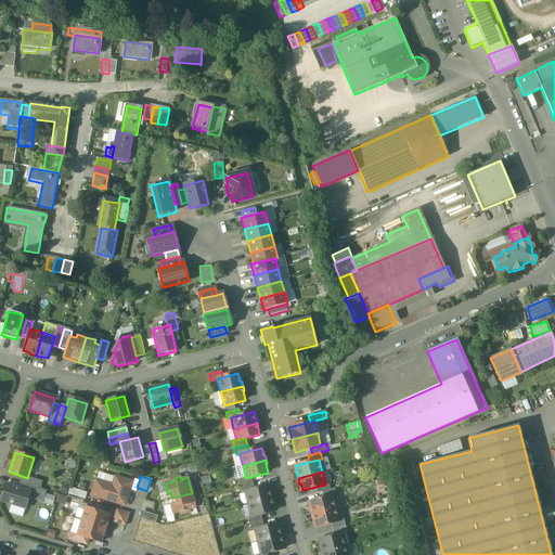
[(250,477),(246,478),(245,478),(237,479),(240,487),(253,483),(250,477)]
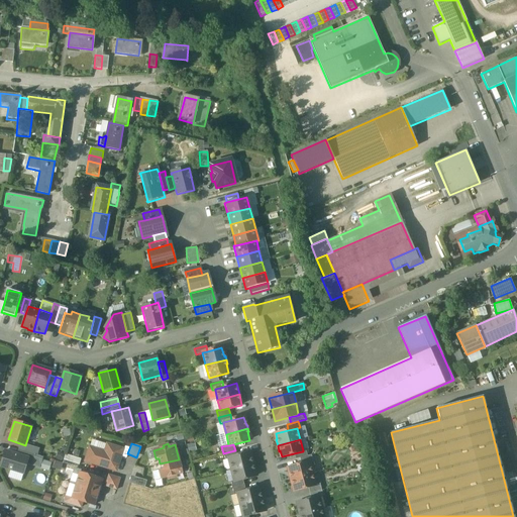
[(122,449),(107,445),(105,452),(89,448),(85,461),(116,471),(122,449)]
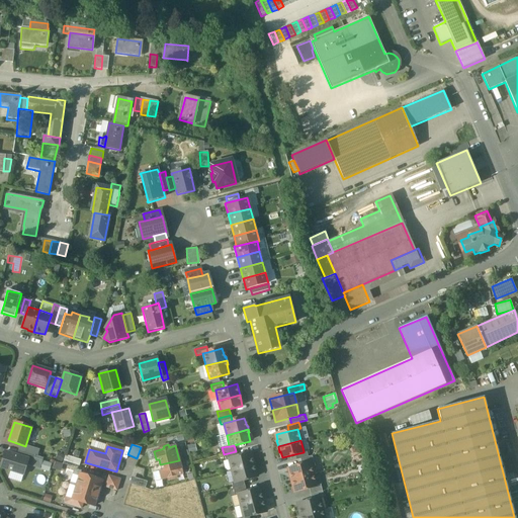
[(35,455),(18,450),(16,455),(27,459),(26,465),(31,466),(35,455)]
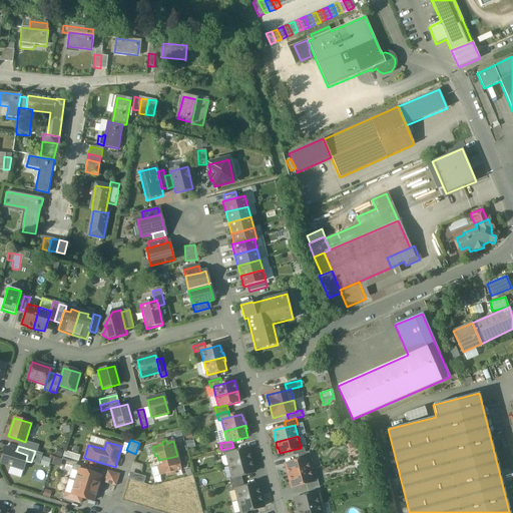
[(233,447),(221,450),(223,456),(226,455),(234,453),(233,447)]
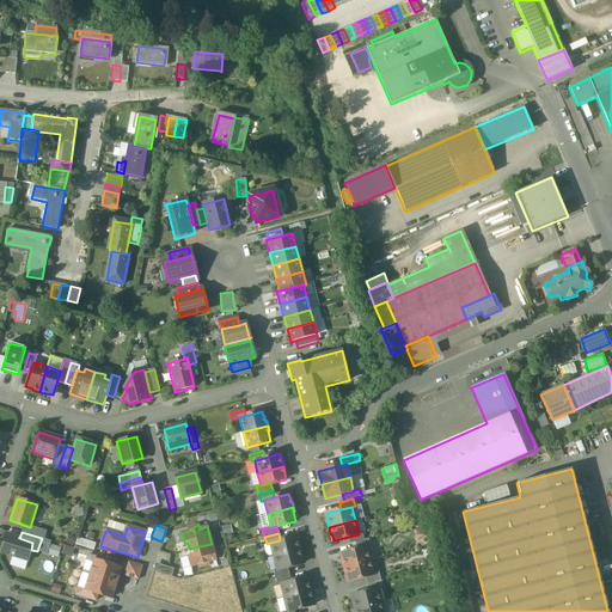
[(359,534),(348,537),(350,544),(354,543),(363,540),(362,533),(359,533),(359,534)]
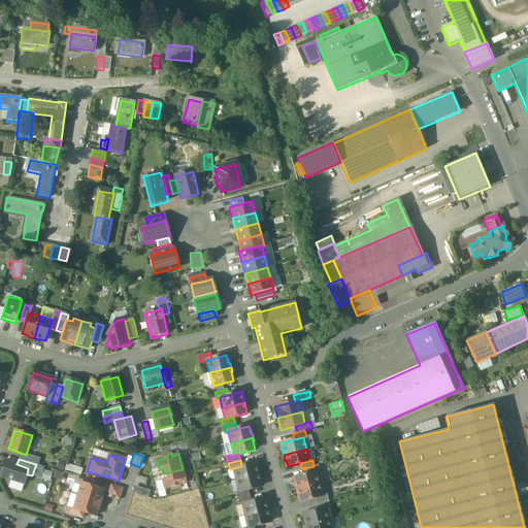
[(17,464),(5,461),(0,475),(0,476),(11,481),(24,484),(27,474),(28,468),(17,464)]
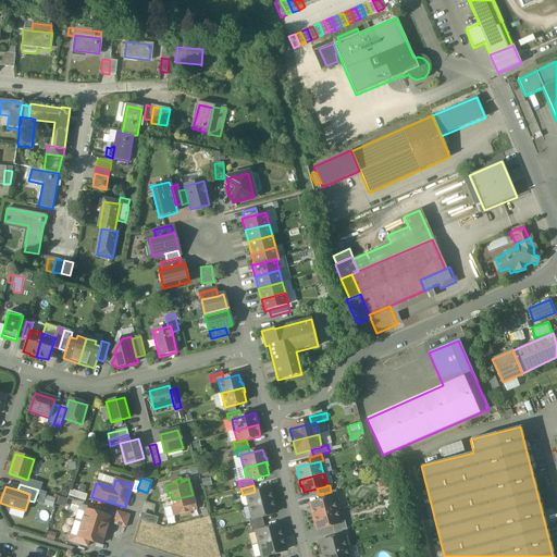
[(255,492),(246,494),(249,506),(273,500),(272,497),(271,497),(269,487),(255,492)]
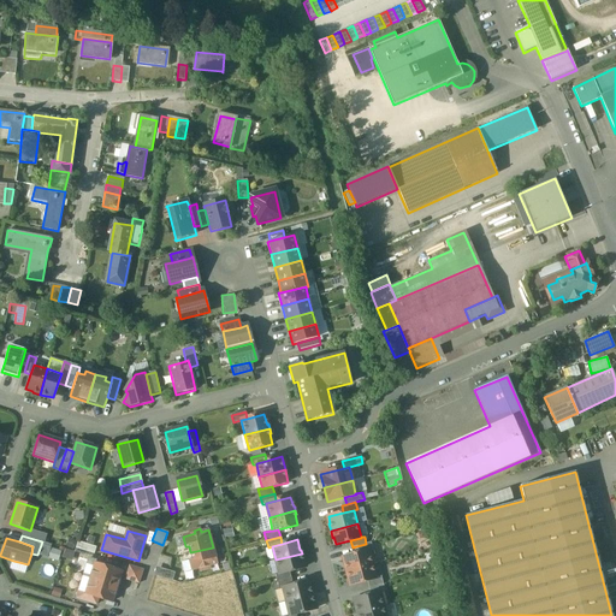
[(96,548),(78,543),(76,549),(94,555),(96,548)]
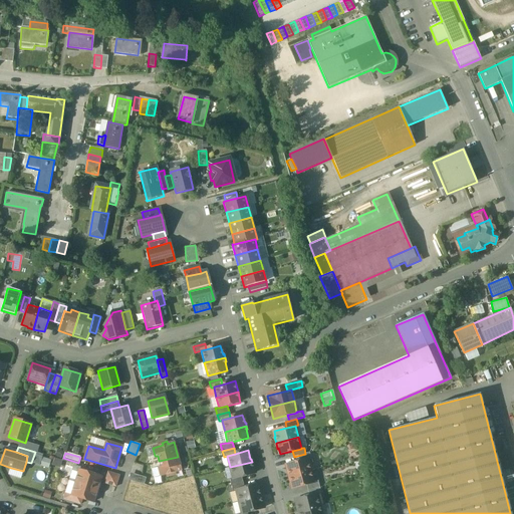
[(305,454),(297,456),(299,462),(307,460),(308,460),(311,459),(309,453),(305,454)]
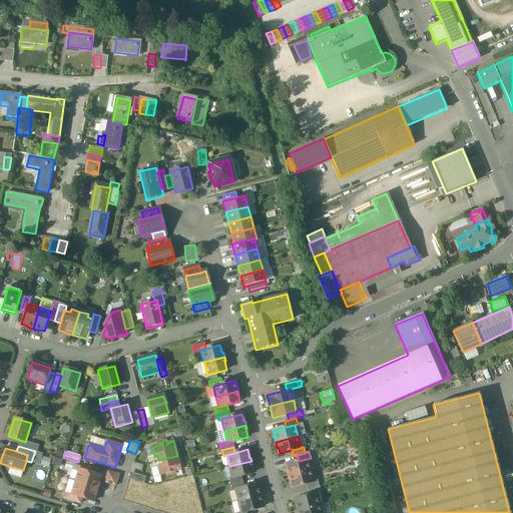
[(177,456),(158,460),(160,466),(157,467),(159,476),(169,473),(170,476),(175,474),(174,472),(181,470),(177,456)]
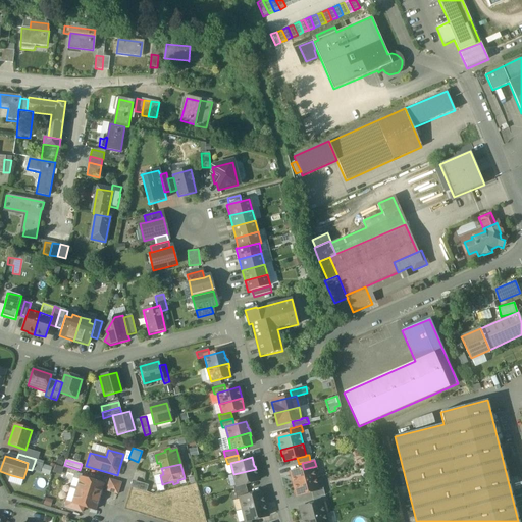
[(54,465),(53,472),(60,474),(61,467),(54,465)]
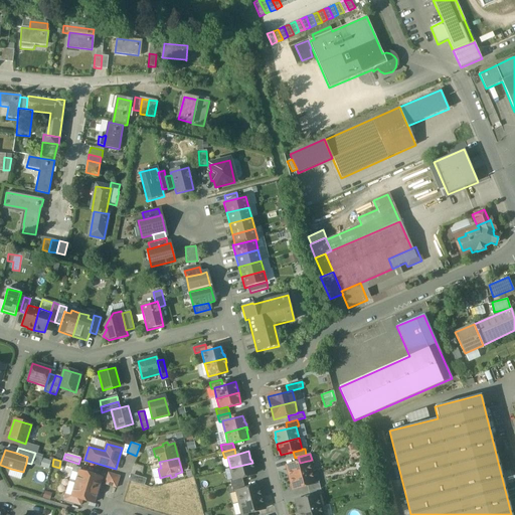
[(300,463),(288,466),(289,472),(288,472),(290,478),(311,472),(309,461),(308,461),(300,463)]
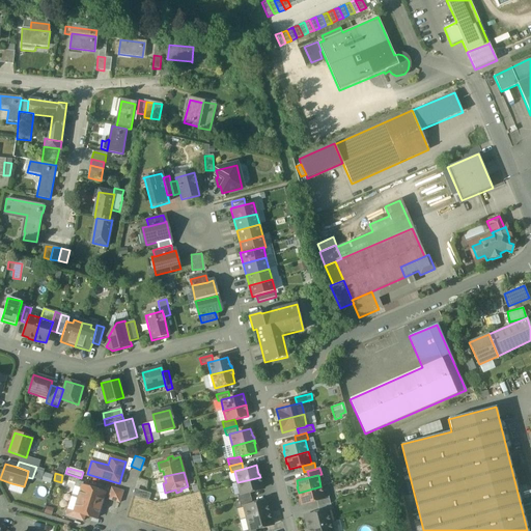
[(260,477),(238,482),(241,494),(241,495),(249,493),(262,490),(259,480),(260,480),(260,477)]
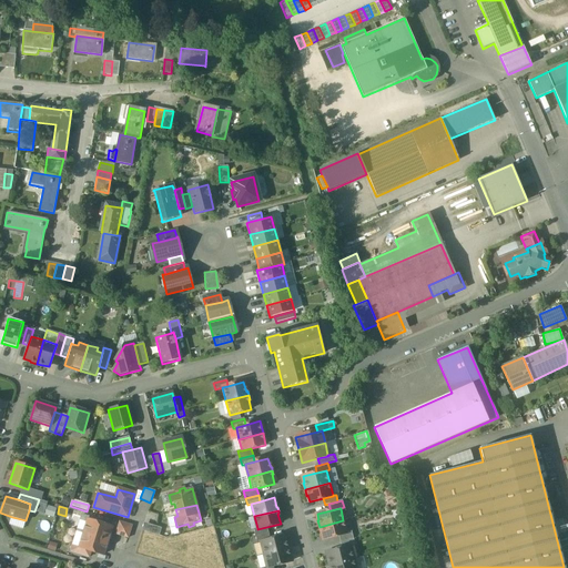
[(77,531),(83,534),(88,520),(89,518),(81,516),(77,531)]
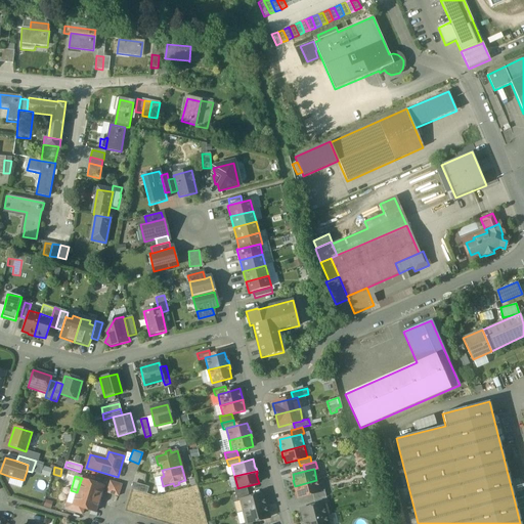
[(24,480),(11,477),(9,484),(20,488),(24,480)]
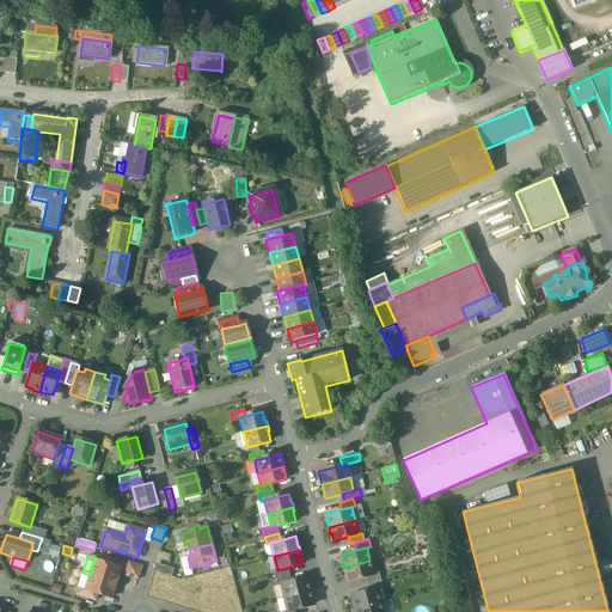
[(120,569),(95,561),(90,575),(116,583),(120,569)]
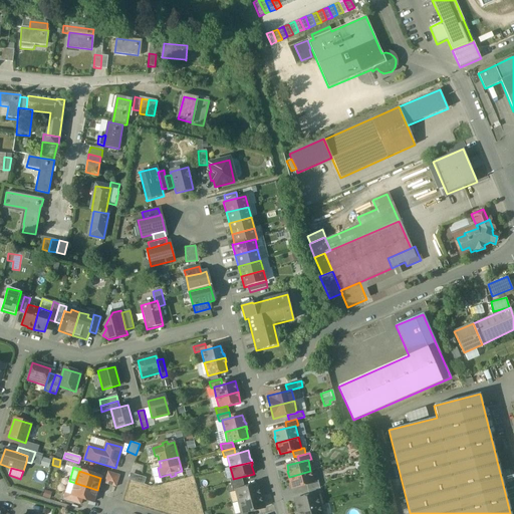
[(310,471),(289,477),(290,482),(291,482),(293,488),(306,485),(313,483),(313,482),(310,471)]
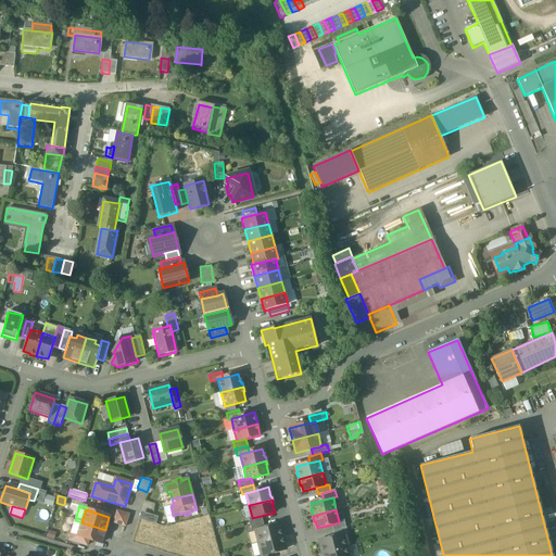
[(129,515),(116,510),(113,523),(125,527),(129,515)]
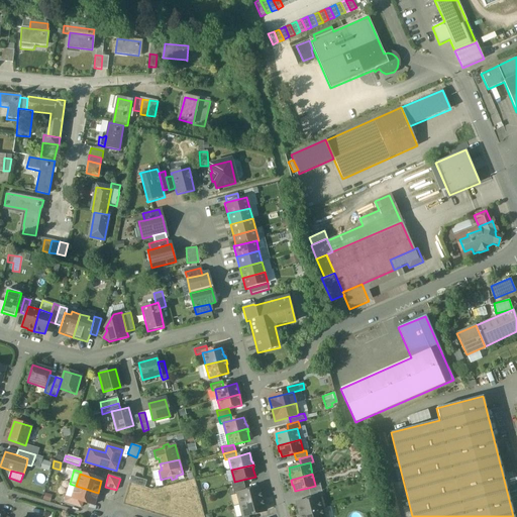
[(146,489),(148,482),(133,478),(131,484),(146,489)]
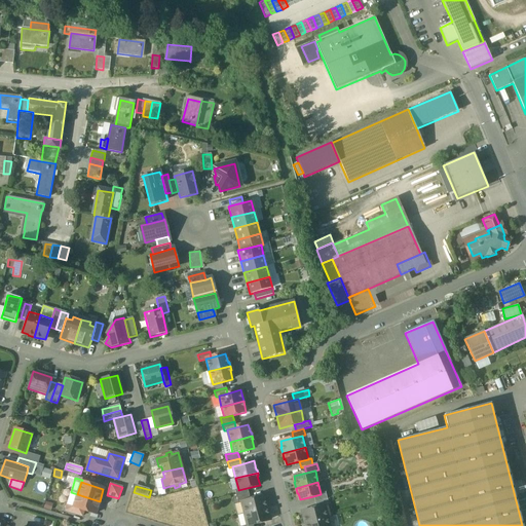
[(247,488),(238,490),(238,489),(235,490),(236,497),(249,494),(247,488)]
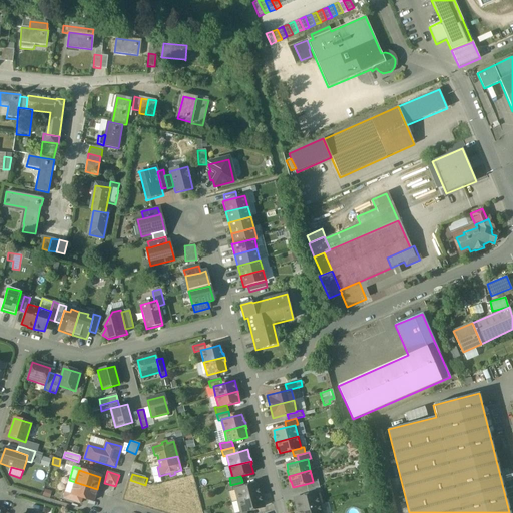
[(69,480),(68,480),(65,492),(72,494),(75,482),(69,480)]
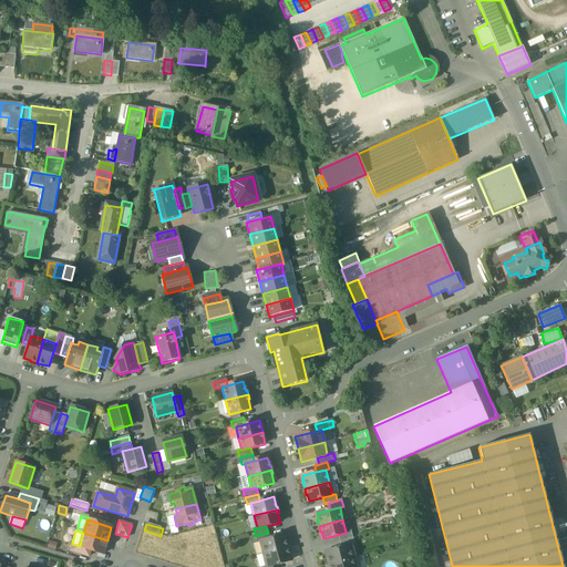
[(346,533),(338,535),(340,542),(352,537),(351,531),(346,532),(346,533)]
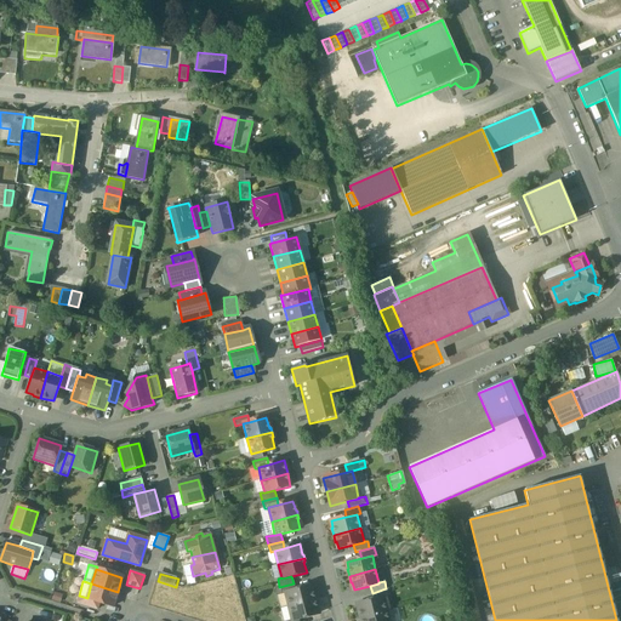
[(118,592),(91,584),(87,598),(86,599),(100,603),(113,607),(118,592)]
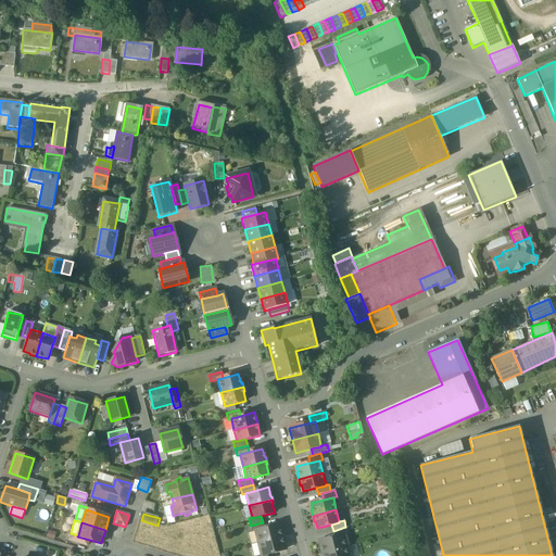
[(263,522),(250,526),(252,532),(255,531),(264,528),(263,522)]
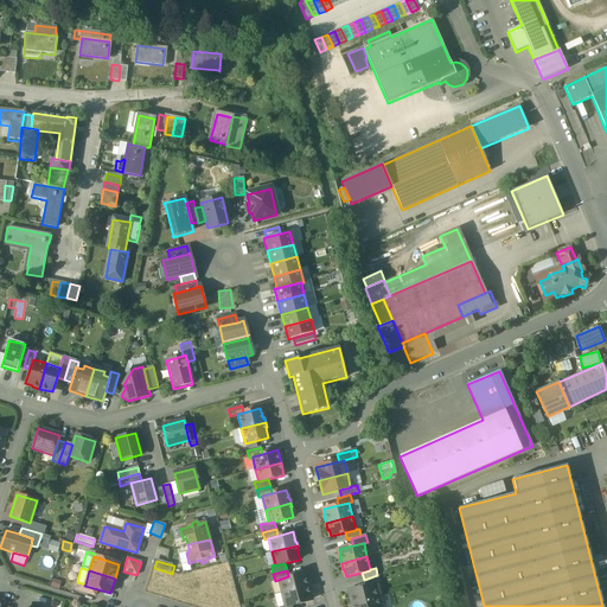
[(288,576),(279,580),(282,593),(308,587),(307,583),(306,583),(304,573),(288,576)]
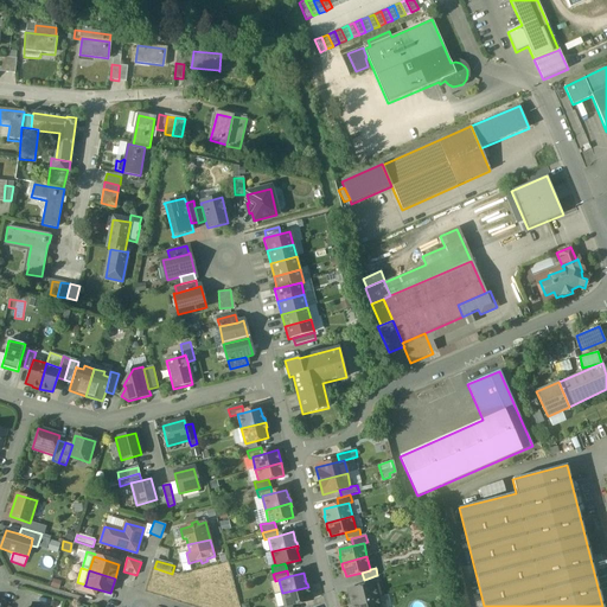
[(377,575),(364,580),(365,586),(374,583),(375,585),(379,583),(377,575)]
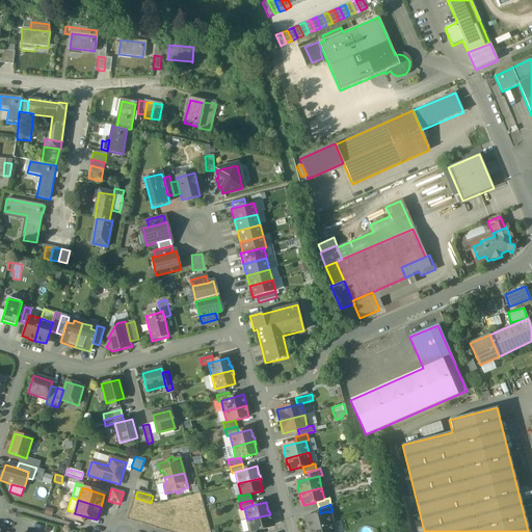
[(85,516),(74,513),(75,512),(68,510),(65,516),(83,523),(85,516)]
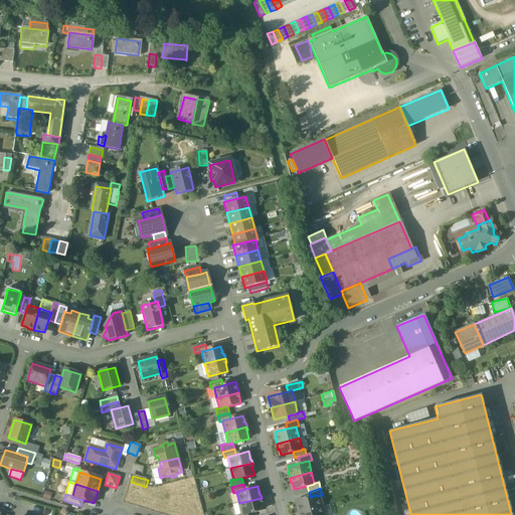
[(310,497),(297,501),(298,507),(297,507),(299,513),(320,507),(318,496),(317,495),(310,497)]
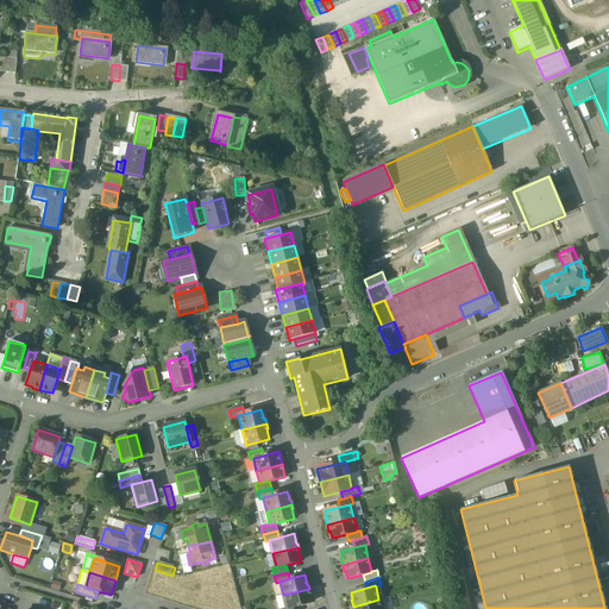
[(309,589),(283,595),(287,608),(293,608),(312,602),(308,592),(309,592),(309,589)]
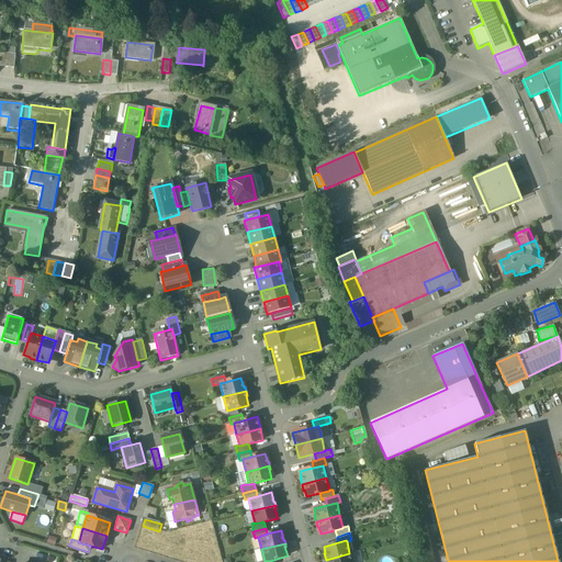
[(261,549),(255,551),(257,561),(261,561),(265,561),(261,549)]
